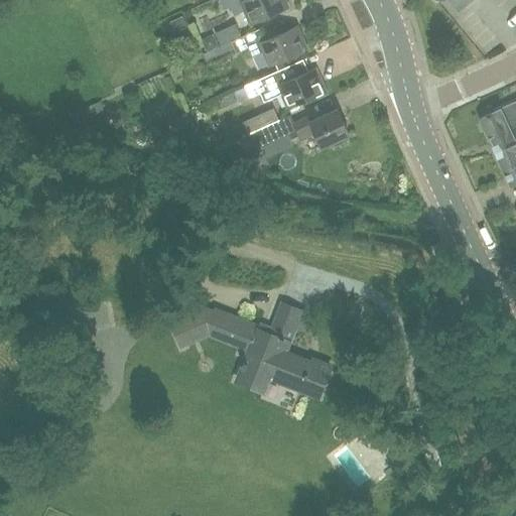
[(288,8),(283,0),(219,0),(224,10),(230,7),(234,16),(246,11),(252,25),(288,8)]
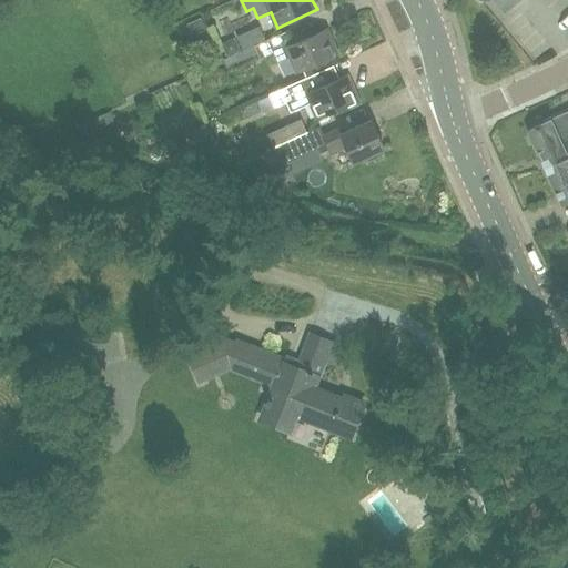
[(492,0),(505,14),(521,0),(478,0),(479,0),(490,1),(492,0)]
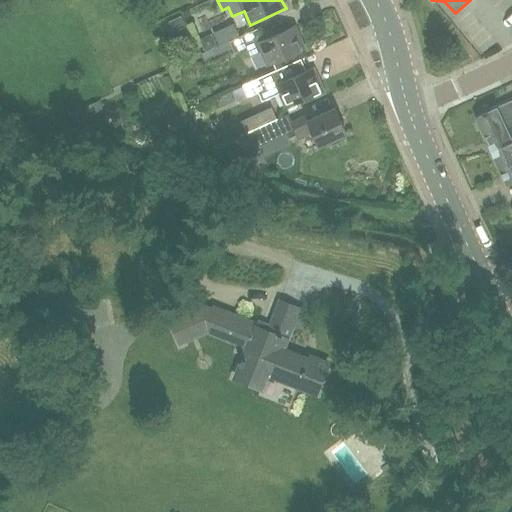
[(261,28),(228,43),(200,55),(203,62),(233,49),(235,54),(247,49),(251,58),(262,53),(268,66),(304,49),(295,28),(266,40),(261,28)]
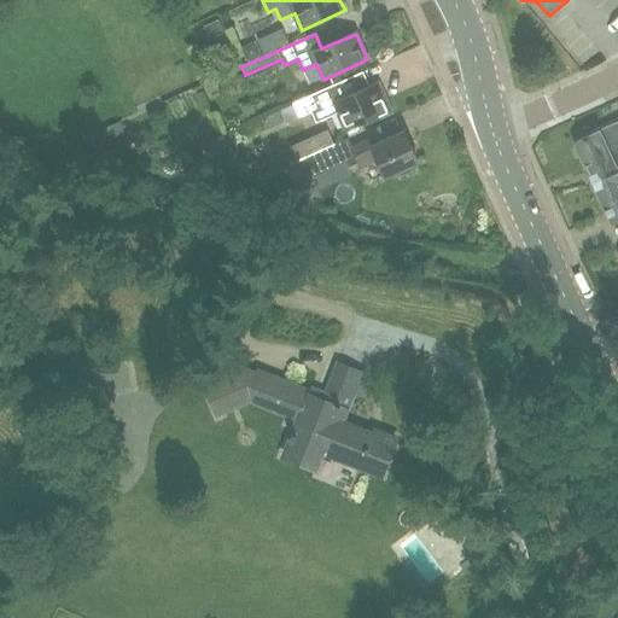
[(390,110),(378,83),(344,98),(338,83),(293,104),(299,118),(312,114),(316,123),(339,114),(345,129),(390,110)]
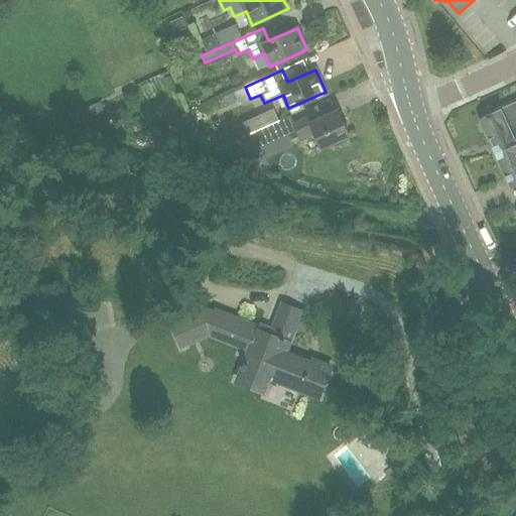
[(515,141),(515,101),(479,118),(495,151),(515,141)]
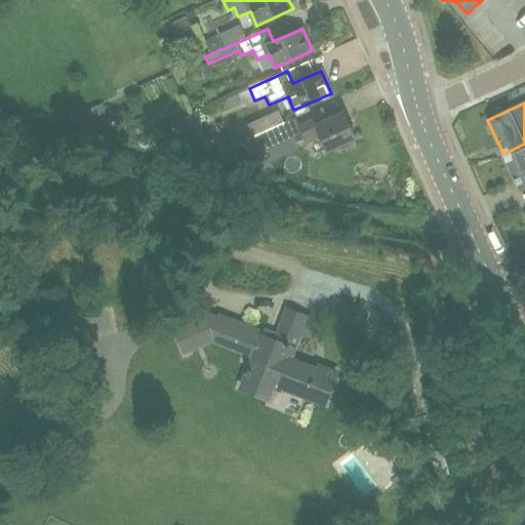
[(279,110),(246,125),(252,137),(254,136),(284,122),(279,110)]
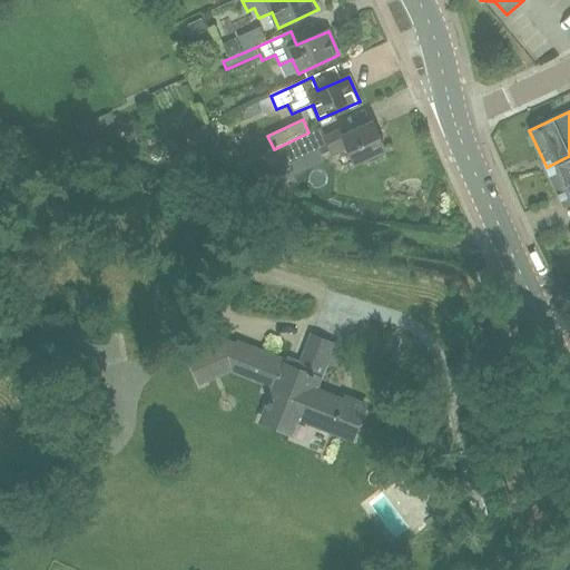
[(308,133),(276,148),(282,160),(285,165),(287,164),(298,159),(317,150),(321,156),(330,150),(330,151),(331,151),(342,176),(371,163),(385,156),(383,151),(385,150),(373,123),(343,136),(341,130),(324,138),(320,128),(308,133)]
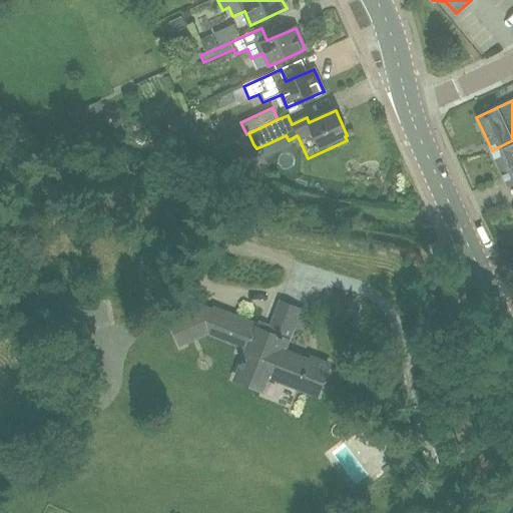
[(512,140),(492,150),(507,185),(512,182),(512,140)]
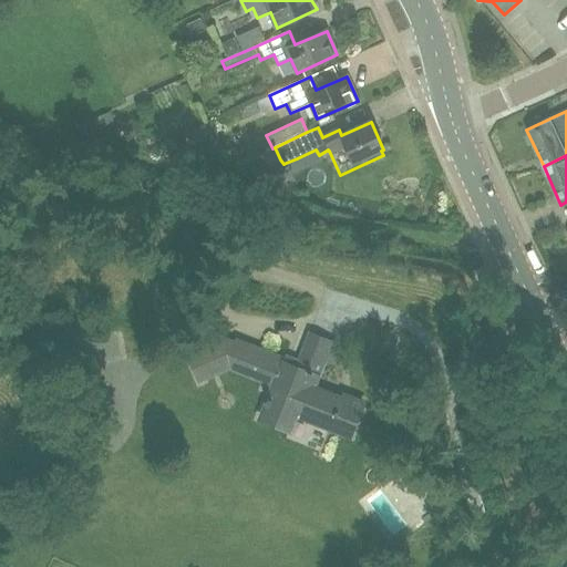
[(225,341),(188,358),(197,377),(222,366),(275,387),(261,421),(289,432),(296,415),(350,436),(362,403),(352,399),(351,402),(313,388),(325,360),(330,344),(331,343),(310,336),(297,370),(256,353),(257,350),(237,342),(236,346),(225,341)]
